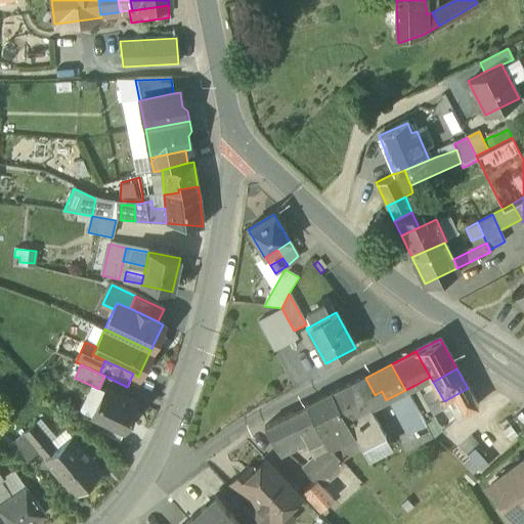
[(433,382),(430,377),(416,385),(433,415),(442,408),(446,406),(444,402),(444,401),(433,382)]
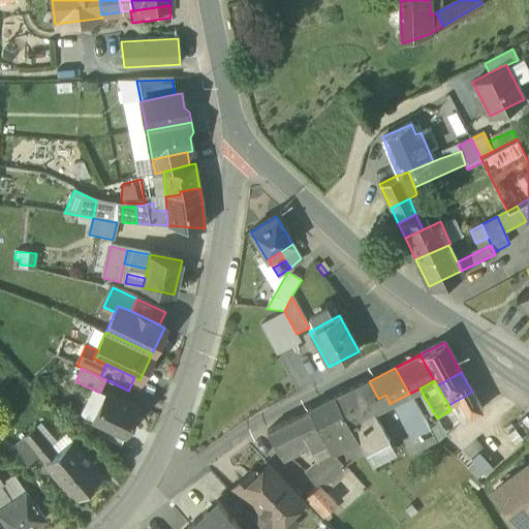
[(369,381),(335,398),(356,439),(365,455),(385,443),(365,405),(378,399),(369,381)]
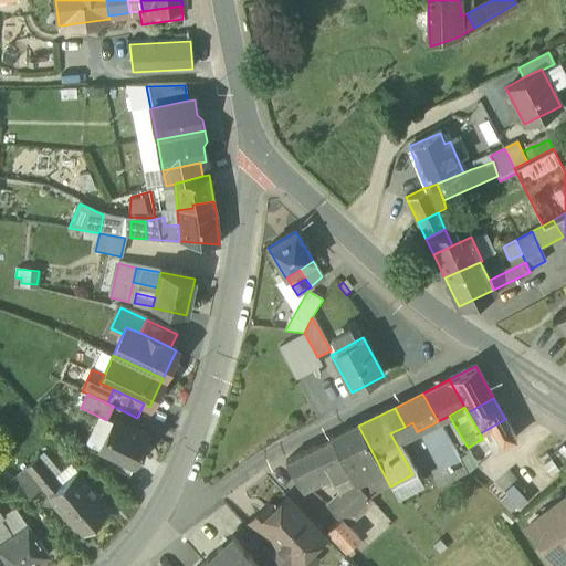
[(100,417),(86,443),(98,450),(112,422),(106,420),(100,417)]
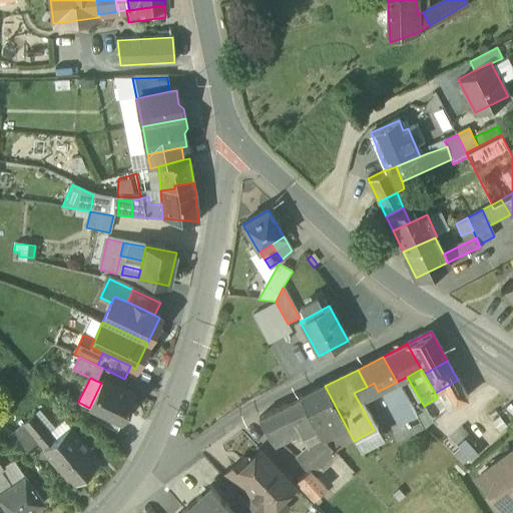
[(435,393),(435,394),(437,398),(439,402),(445,411),(468,399),(458,380),(435,393)]
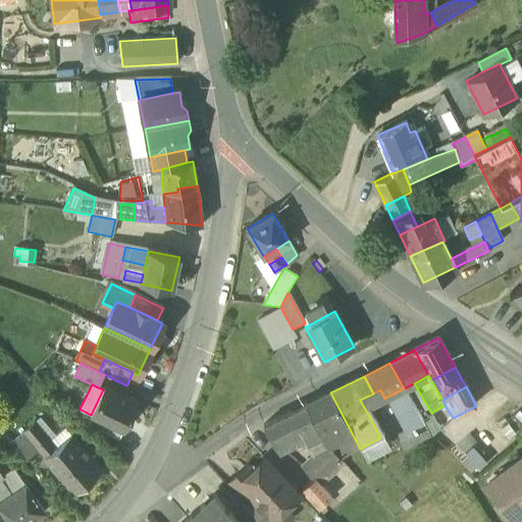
[(137,404),(104,387),(103,389),(91,415),(124,430),(137,404)]
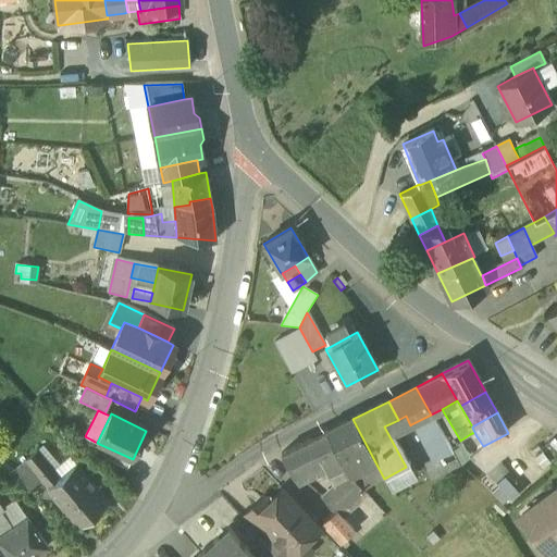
[(431,415),(411,424),(432,462),(432,463),(452,453),(452,452),(431,415)]
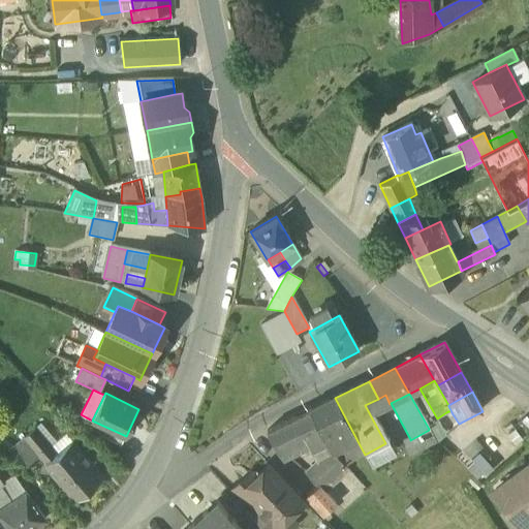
[(335,398),(309,412),(320,434),(332,453),(356,439),(335,398)]
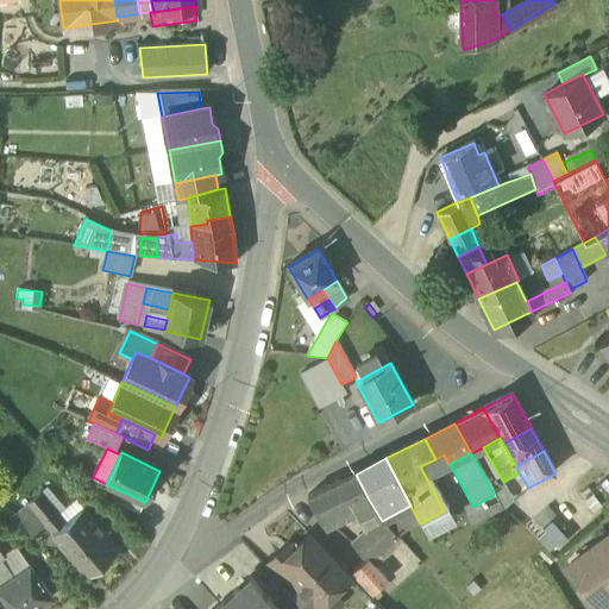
[(369,500),(356,475),(339,483),(357,516),(356,518),(358,521),(375,513),(368,500),(369,500)]
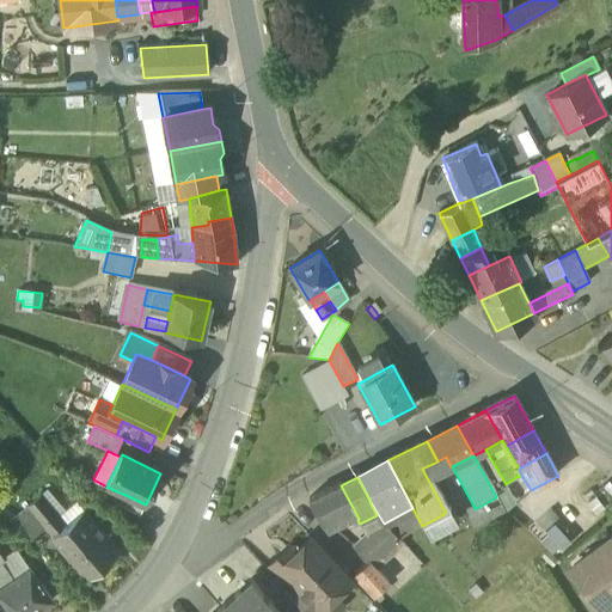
[(456,518),(472,509),(459,483),(442,491),(456,518)]
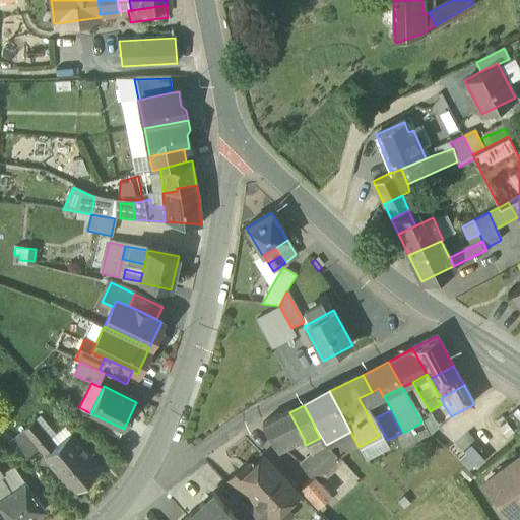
[(289,412),(263,427),(278,455),(304,442),(305,441),(289,412)]
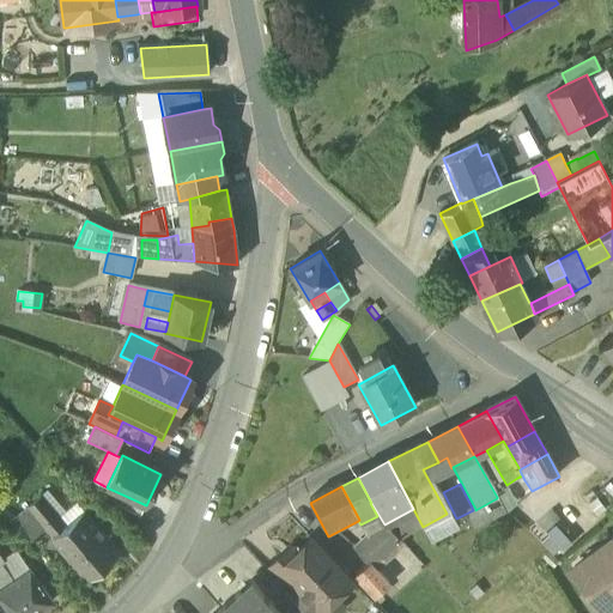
[(508,491),(497,497),(497,498),(507,515),(517,505),(508,491)]
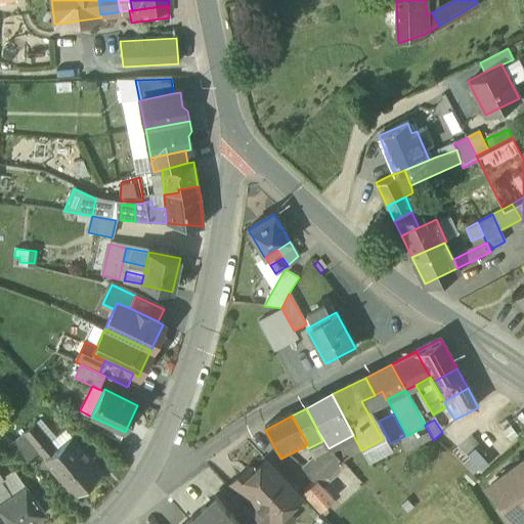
[(50,442),(34,424),(24,433),(39,451),(45,459),(55,448),(50,442)]
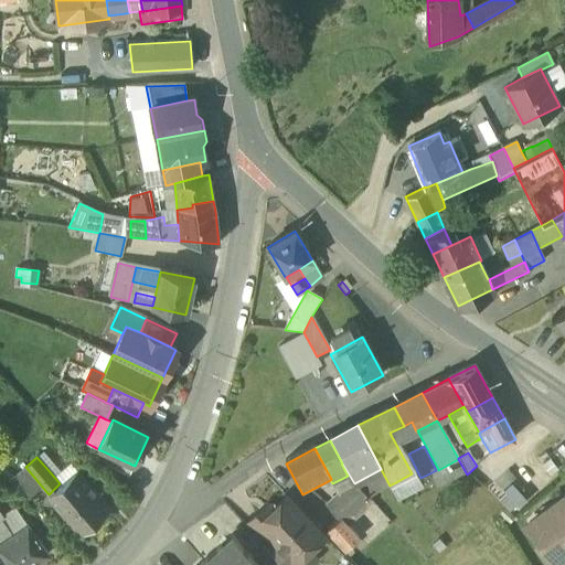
[(458,459),(438,470),(438,469),(428,475),(437,490),(467,475),(458,459)]
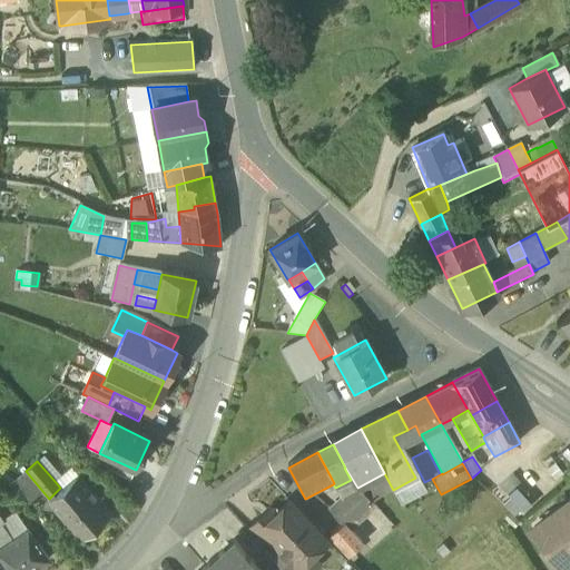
[(71,467),(55,481),(60,488),(77,474),(71,467)]
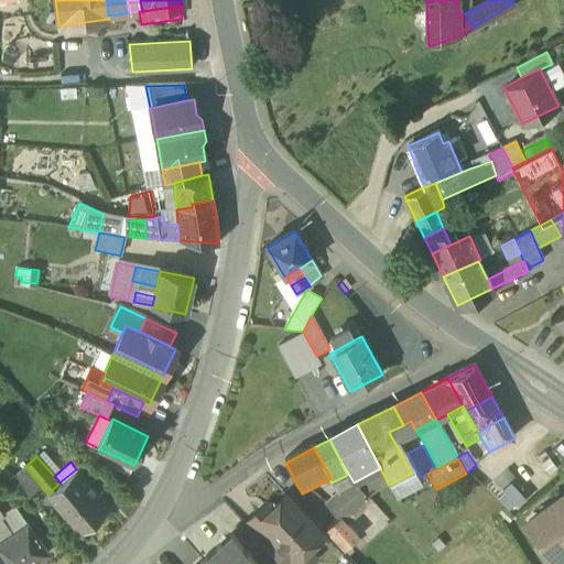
[(25,466),(8,481),(25,499),(42,486),(25,466)]
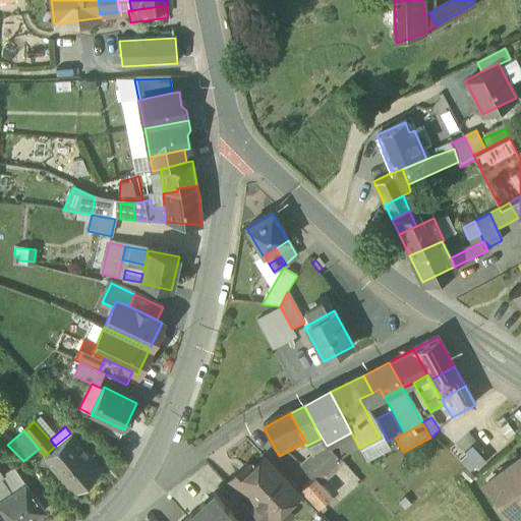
[(101,468),(70,432),(70,433),(55,446),(45,456),(44,457),(73,490),(101,468)]
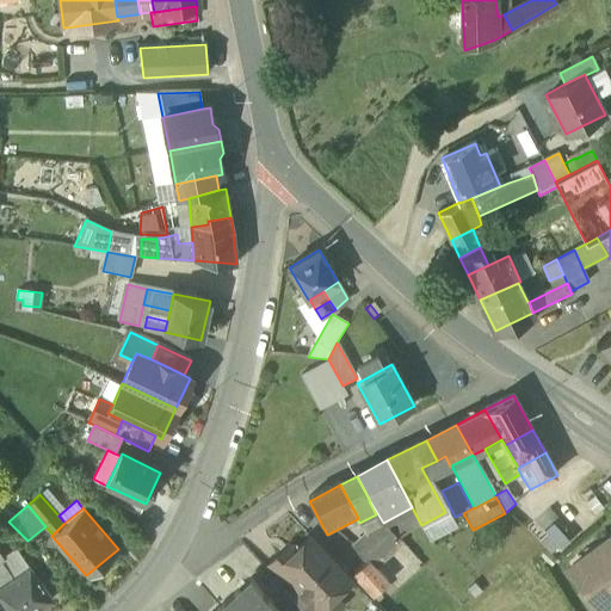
[(383,525),(355,551),(368,566),(370,567),(399,541),(384,525),(383,525)]
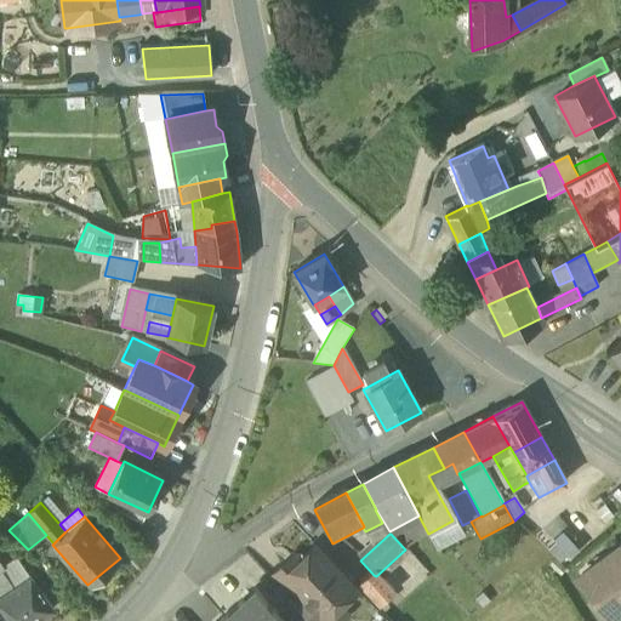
[(556,565),(576,559),(570,536),(550,542),(556,565)]
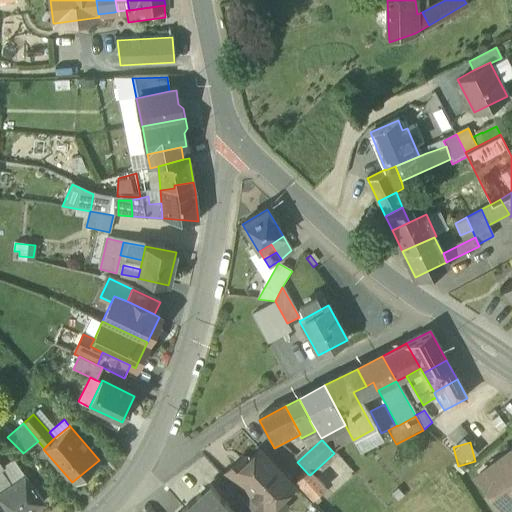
[(511,451),(492,468),(479,477),(480,478),(479,484),(484,491),(491,491),(504,509),(511,503),(511,451)]
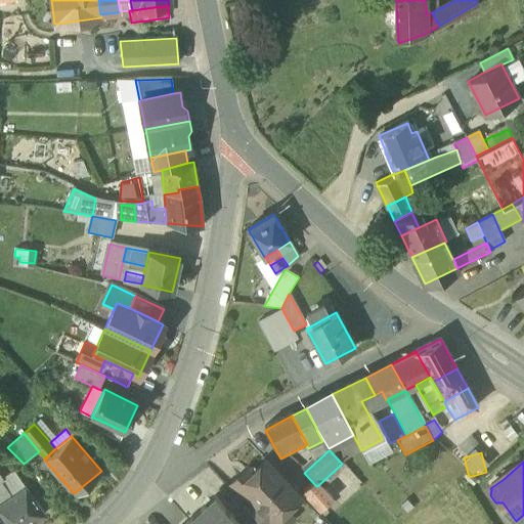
[(271,523),(298,498),(266,465),(254,477),(249,472),(237,482),(263,510),(254,518),(259,523),(271,523)]
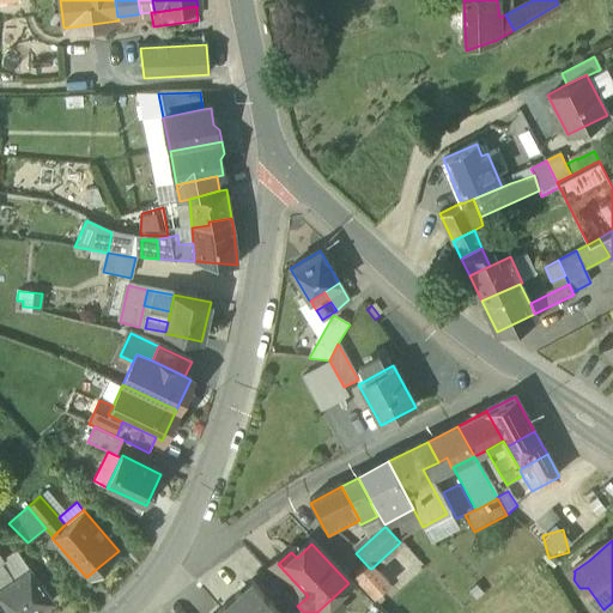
[(29,570),(16,552),(2,562),(0,563),(0,568),(11,583),(29,570)]
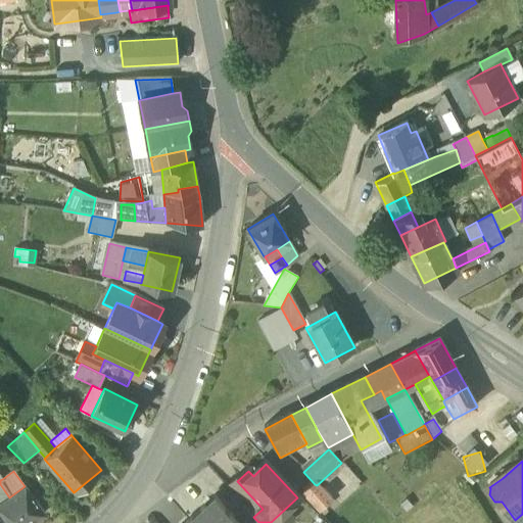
[(263,509),(237,481),(228,490),(243,507),(253,517),(263,509)]
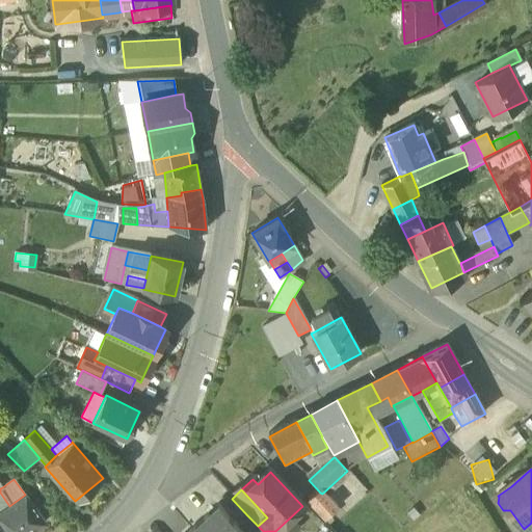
[(0,512),(9,506),(0,493),(0,512)]
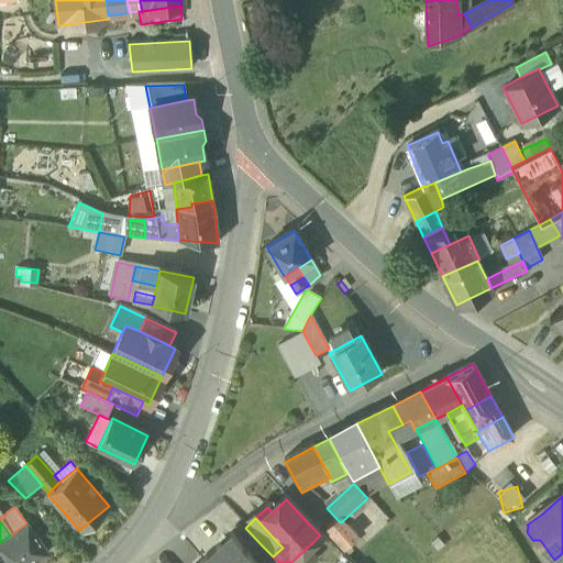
[(341,522),(339,521),(327,531),(344,551),(357,540),(341,522)]
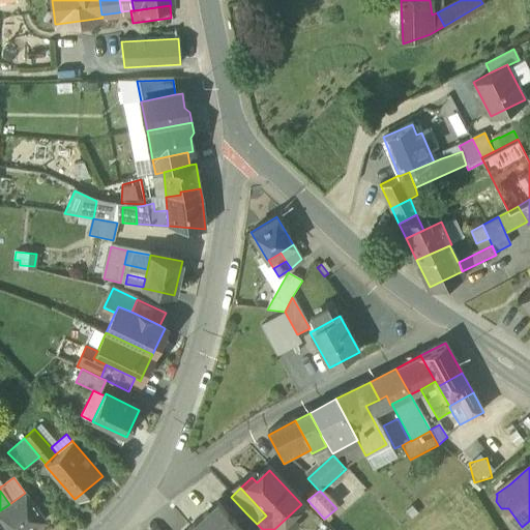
[(31,529),(45,521),(25,493),(9,504),(0,510),(0,519),(7,529),(31,529)]
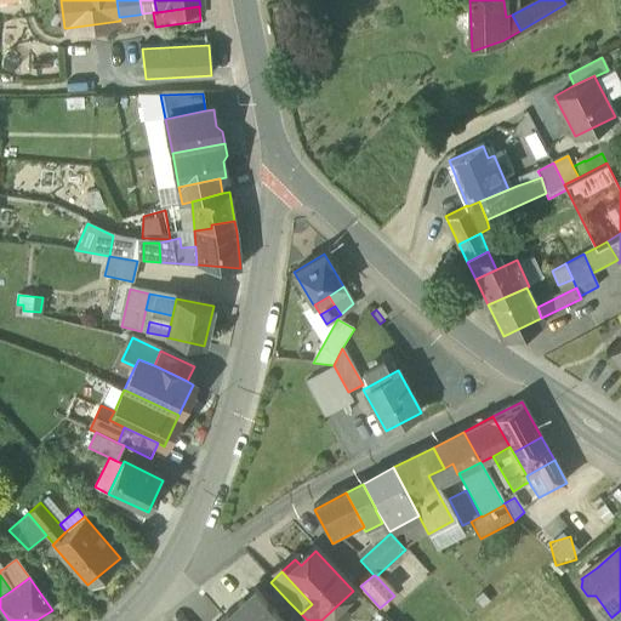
[(283,620),(277,614),(256,591),(223,620),(283,620)]
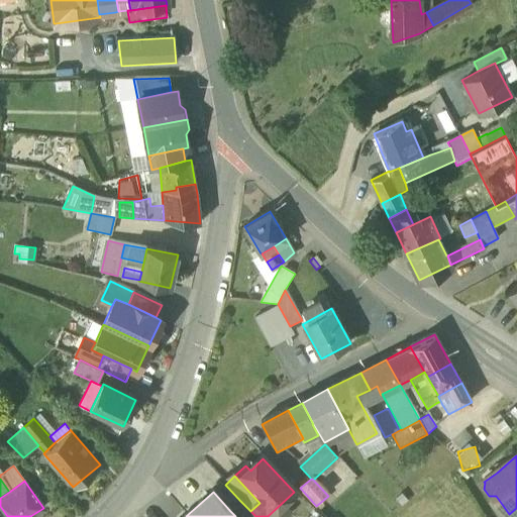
[(240,501),(230,511),(235,516),(255,516),(250,511),(240,501)]
